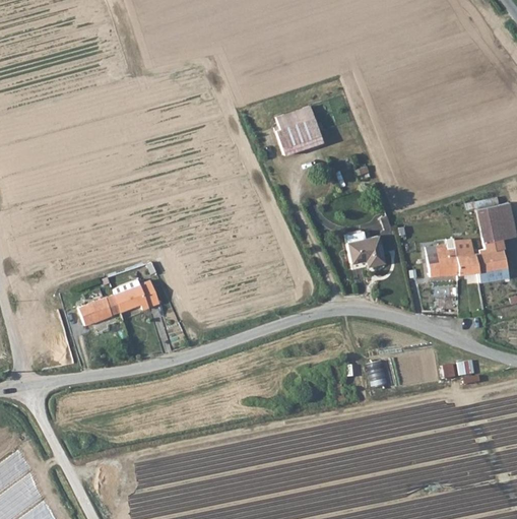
[(320,142),(312,118),(273,132),(281,155),(320,142)]
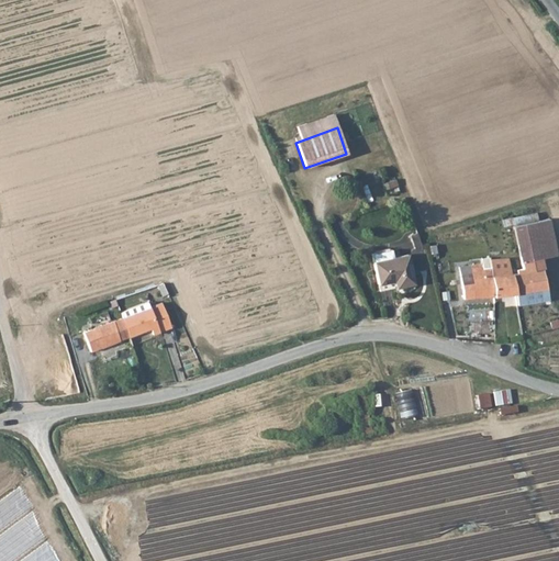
[(522,276),(514,277),(518,294),(550,288),(543,259),(554,256),(541,220),(511,229),(526,270),(521,271),(522,276)]
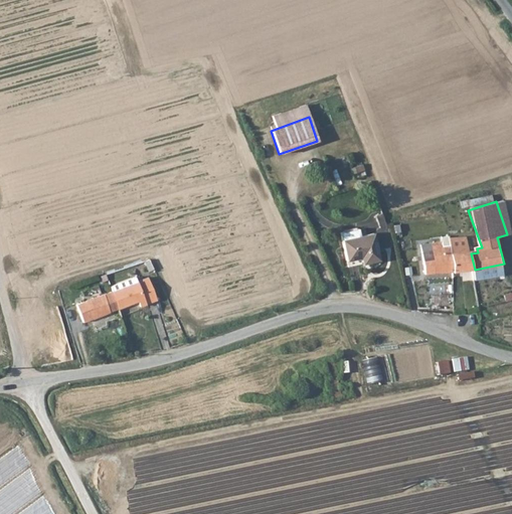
[(499,201),(496,201),(507,234),(510,233),(499,201)]
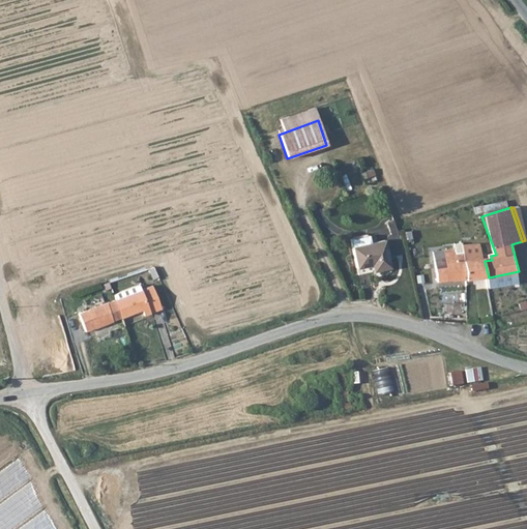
[(403,232),(398,221),(391,224),(396,234),(403,232)]
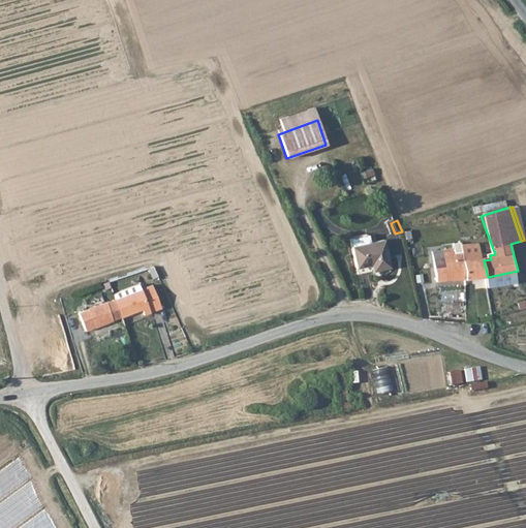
[(362,270),(377,266),(382,265),(383,271),(395,269),(389,242),(375,245),(373,238),(356,242),(362,270)]
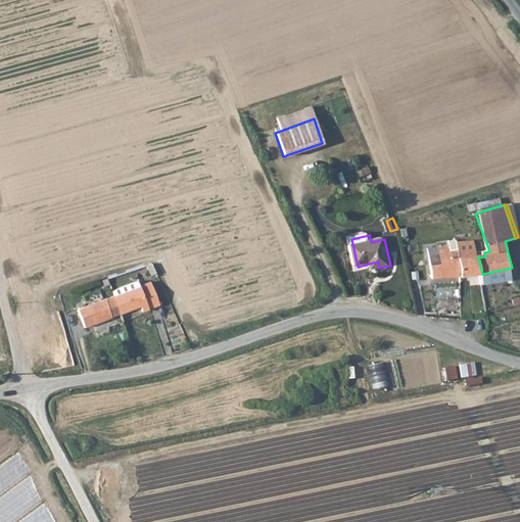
[(482,274),(478,257),(475,241),(457,242),(458,250),(451,251),(451,247),(430,249),(433,278),(442,276),(482,274)]
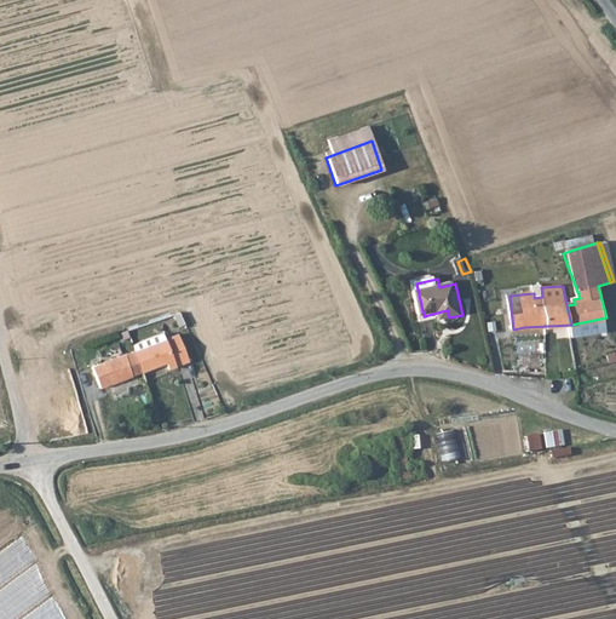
[(571,325),(574,337),(609,330),(606,317),(571,325)]
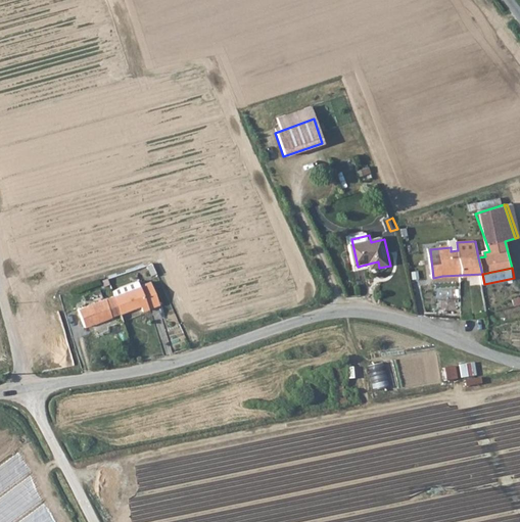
[(153,283),(117,295),(124,313),(142,305),(144,312),(161,305),(153,283)]
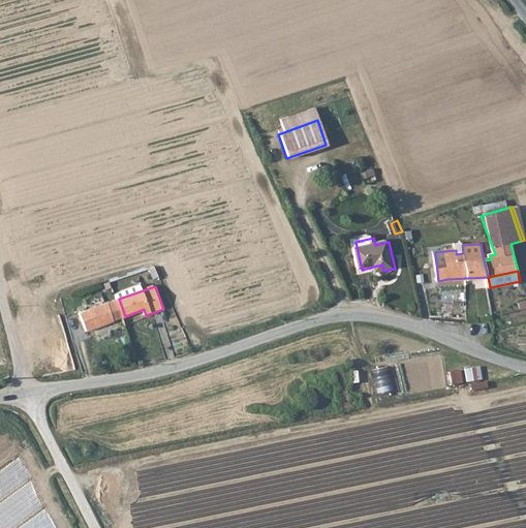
[(89,331),(125,316),(119,299),(83,312),(89,331)]
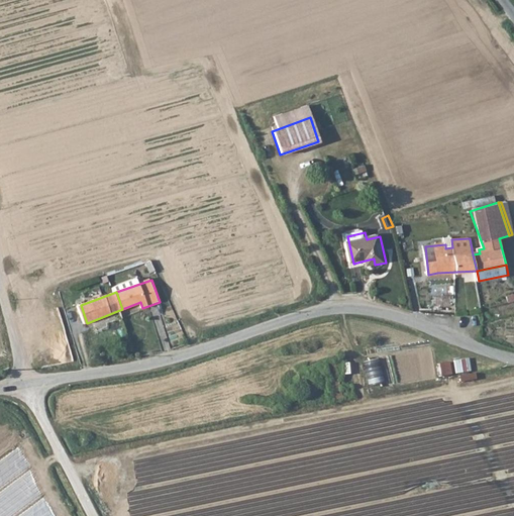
[(374,384),(390,382),(386,356),(370,359),(374,384)]
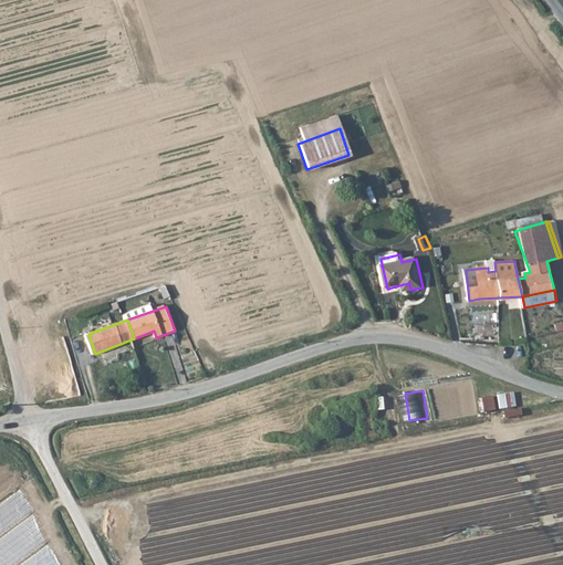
[(498,395),(487,397),(489,409),(500,408),(498,395)]
